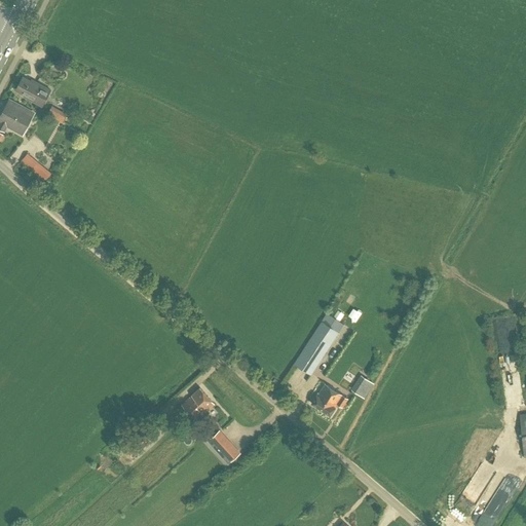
[(30,81),(23,77),(15,89),(25,95),(24,97),(42,107),(51,89),(32,79),(30,81)]
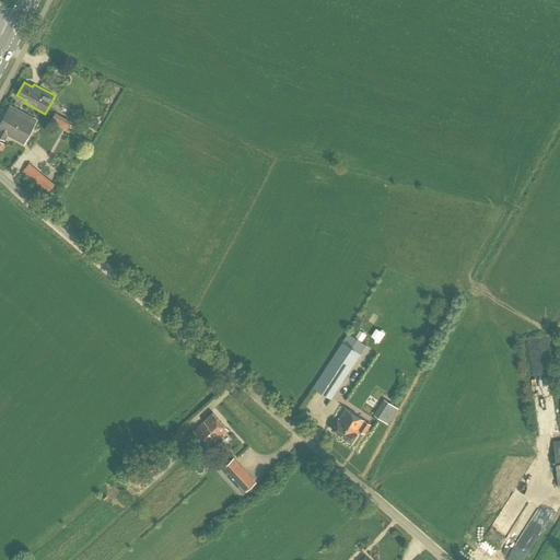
[(24,143),(36,120),(10,106),(0,124),(0,137),(4,140),(8,135),(24,143)]
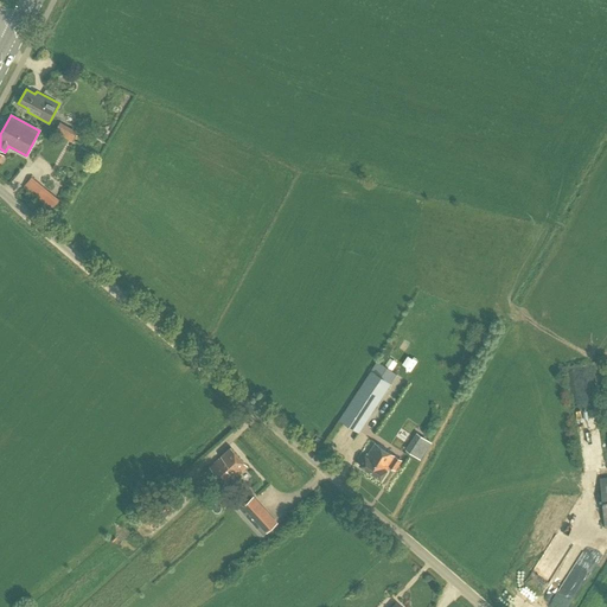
[(72,141),(76,135),(78,132),(61,122),(55,132),(72,141)]
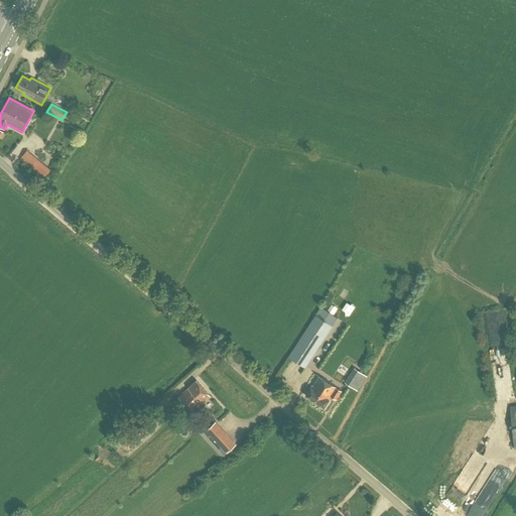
[(43,179),(50,170),(27,150),(19,159),(43,179)]
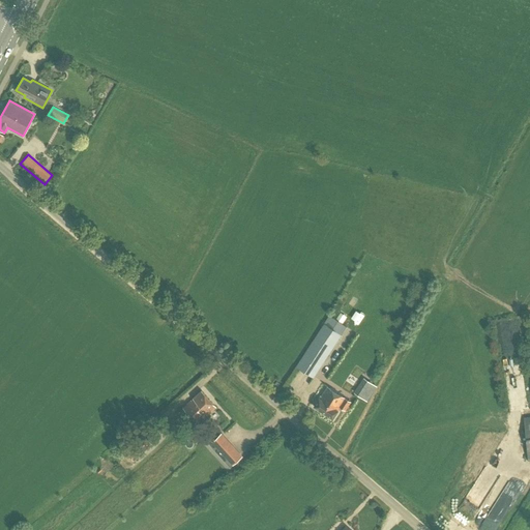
[(314,378),(342,334),(339,333),(345,324),(330,315),(324,323),(296,366),(314,378)]
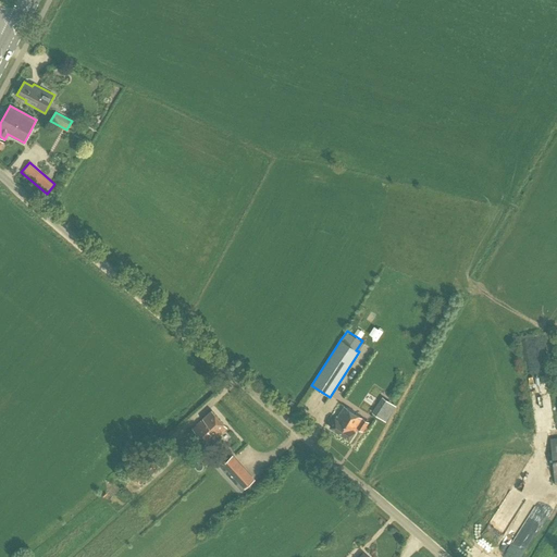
[(549,381),(545,358),(533,360),(537,383),(549,381)]
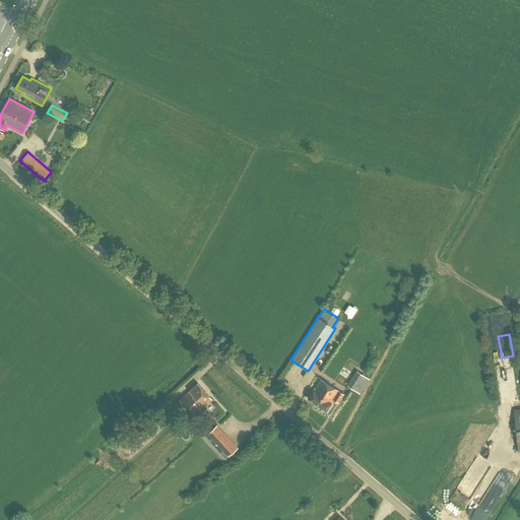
[(213,361),(201,371),(207,377),(218,367),(213,361)]
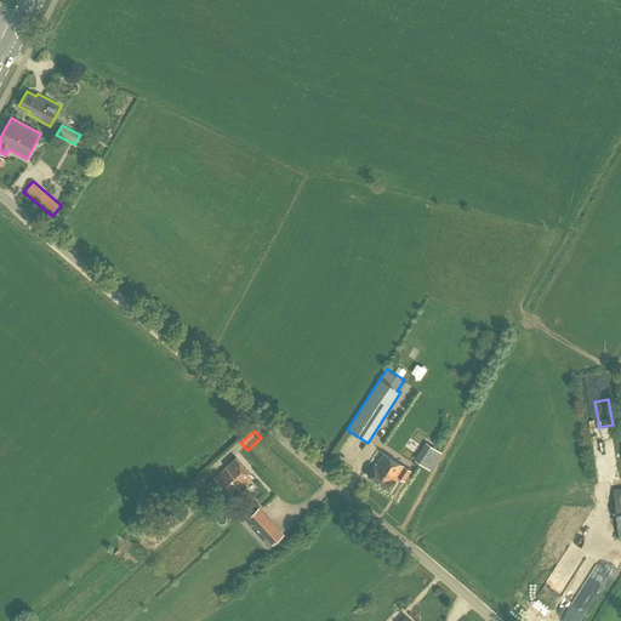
[(422,442),(410,459),(423,468),(436,450),(422,442)]
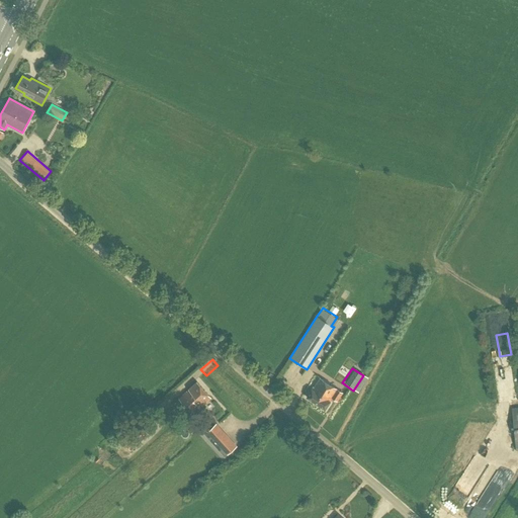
[(343,393),(320,377),(314,386),(313,386),(312,389),(312,390),(307,397),(325,409),(331,402),(330,401),(332,398),(338,402),(343,393)]
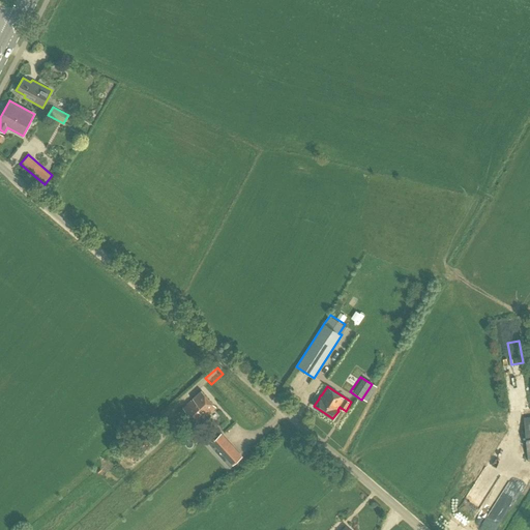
[(216,407),(202,390),(195,398),(194,396),(182,407),(197,423),(209,414),(208,413),(216,407)]
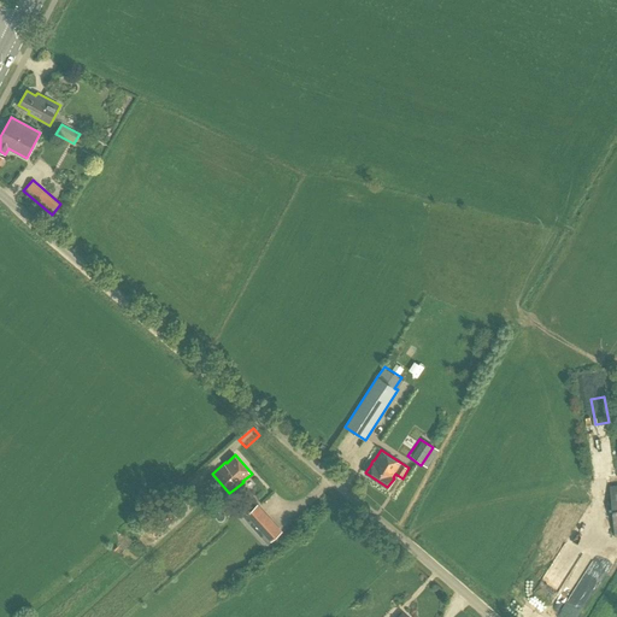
[(253,522),(264,511),(258,504),(252,510),(247,515),(253,522)]
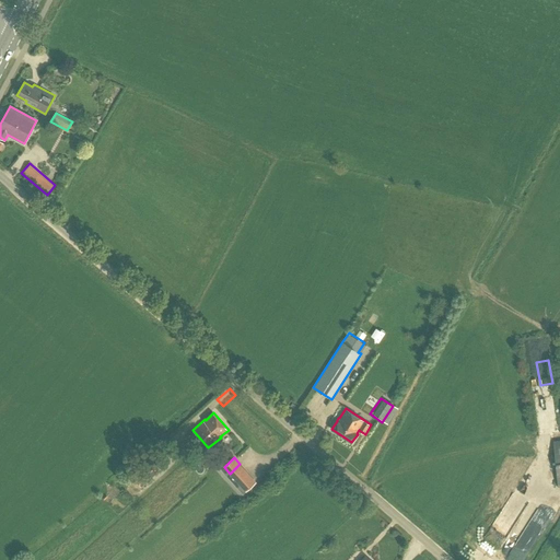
[(245,470),(235,479),(246,491),(256,482),(245,470)]
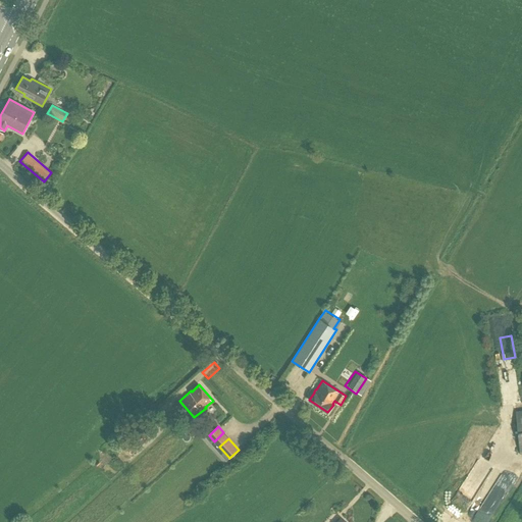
[(294,521),(314,521),(312,519),(316,515),(308,507),(294,521)]
